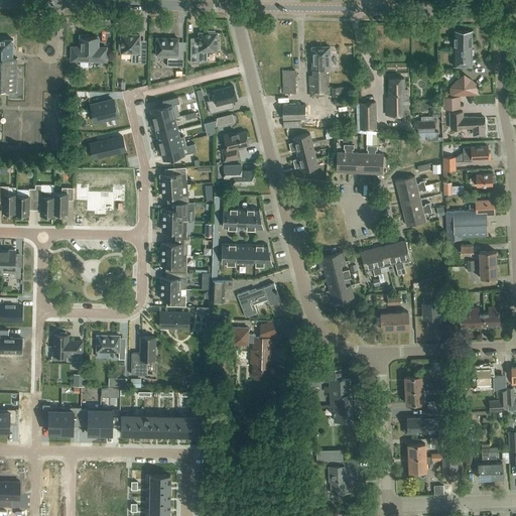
[(215,32),(215,30),(208,30),(208,32),(199,32),(199,46),(190,46),(190,62),(200,62),(200,60),(208,60),(208,50),(217,50),(217,48),(219,48),(219,41),(217,41),(217,32),(215,32)]
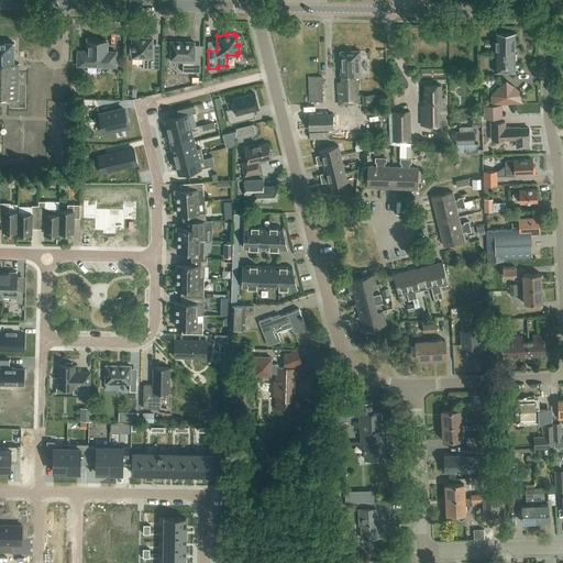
[(496,73),(515,73),(515,59),(518,59),(518,54),(516,54),(516,34),(497,33),(496,73)]
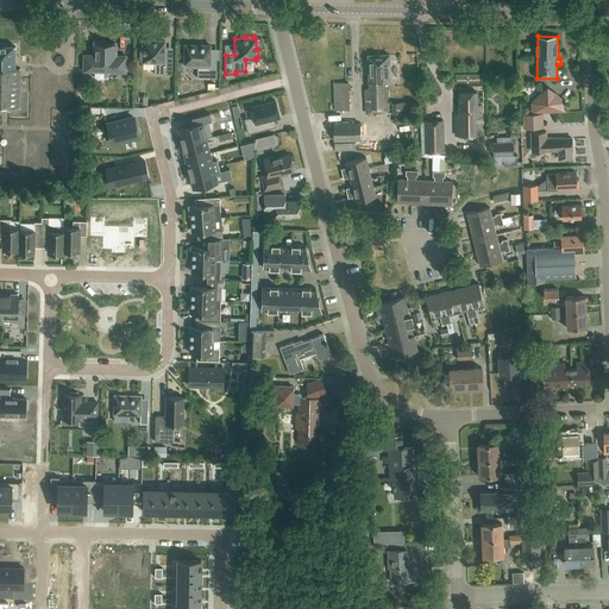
[(155,41),(155,38),(146,38),(146,41),(143,39),(143,50),(140,50),(140,58),(143,58),(143,62),(155,62),(155,74),(173,74),(173,57),(164,57),(164,41),(155,41)]
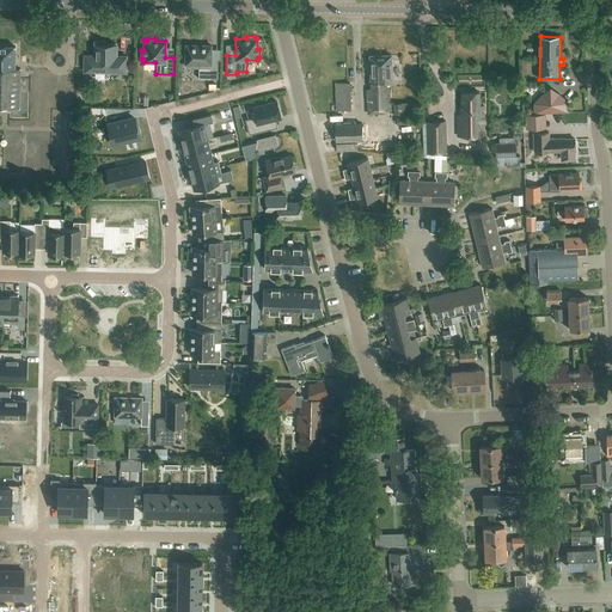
[(116,56),(117,44),(106,43),(106,42),(95,42),(95,56),(85,56),(85,71),(95,72),(105,72),(126,72),(126,57),(116,56)]
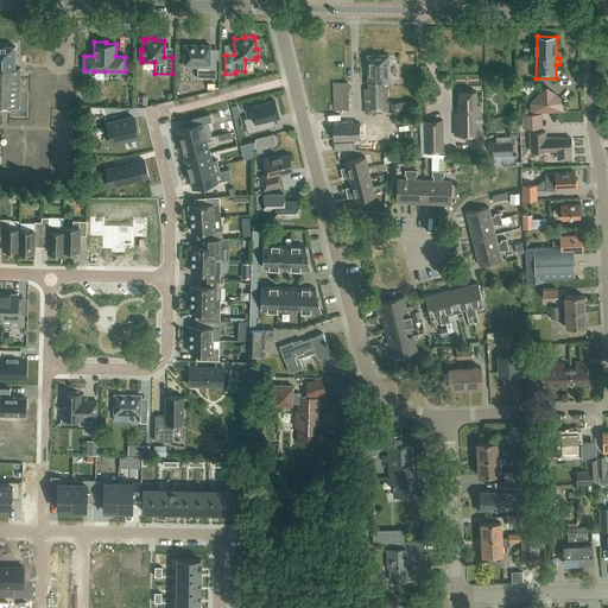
[(14,68),(16,45),(0,44),(0,106),(20,107),(20,68),(16,68),(14,68)]
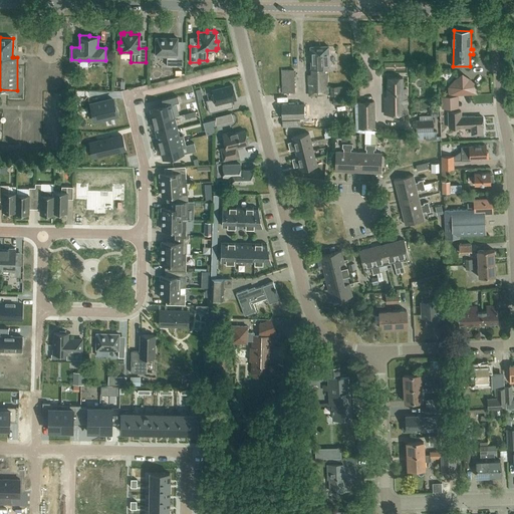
[(183,66),(183,50),(177,50),(178,38),(156,37),(156,55),(167,56),(167,66),(183,66)]
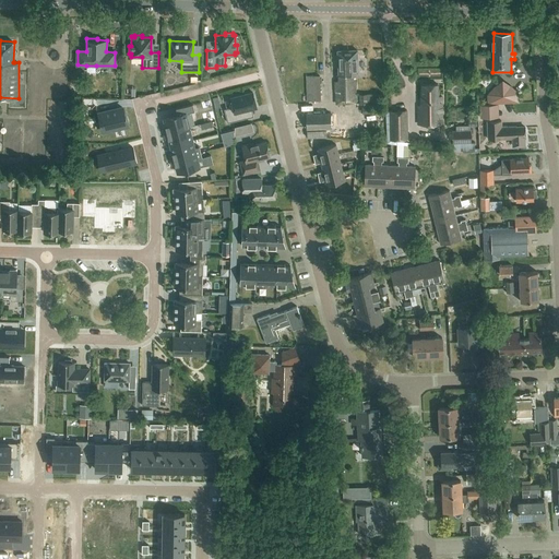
[(355,103),(354,74),(357,74),(356,49),(336,50),(337,80),(334,81),(334,92),(335,92),(335,104),(355,103)]
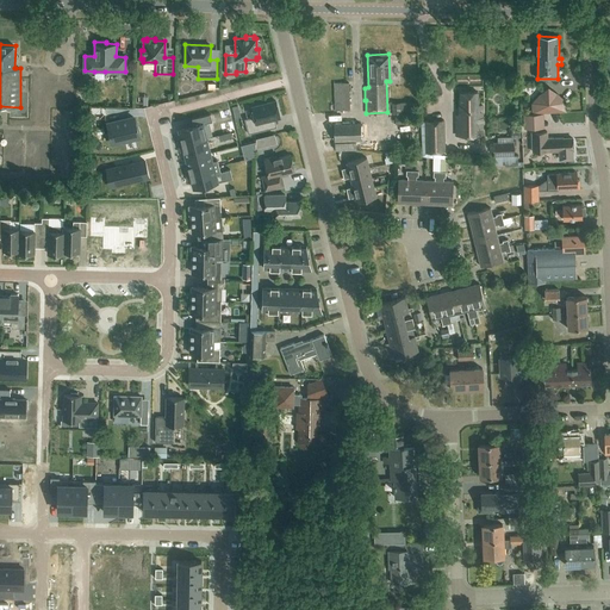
[(565,103),(548,88),(534,104),(534,112),(565,111),(565,103)]
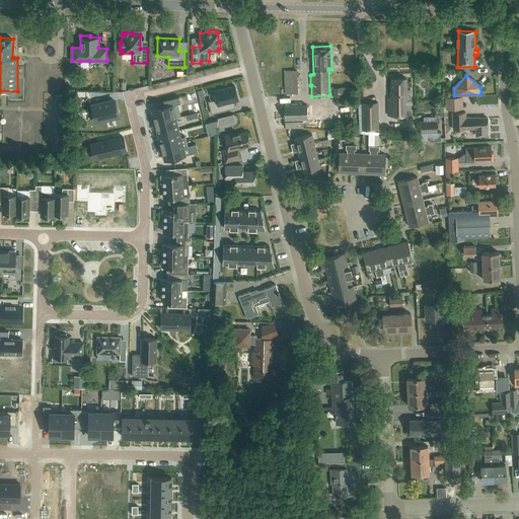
[(405,89),(405,78),(391,78),(392,97),(388,97),(388,115),(410,115),(410,89),(405,89)]
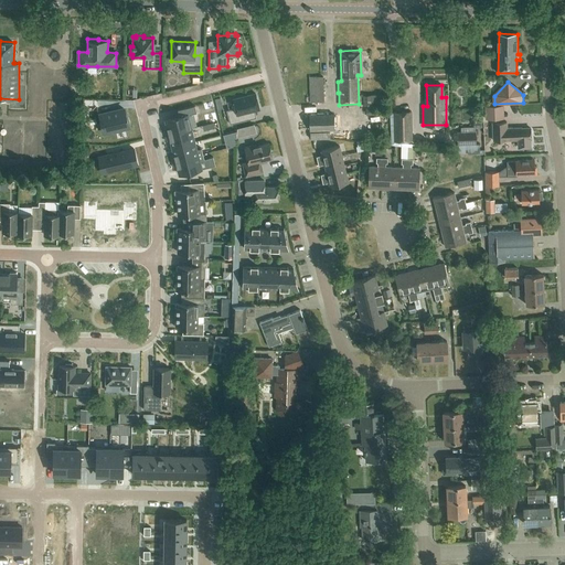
[(328,100),(328,89),(320,88),(319,100),(328,100)]
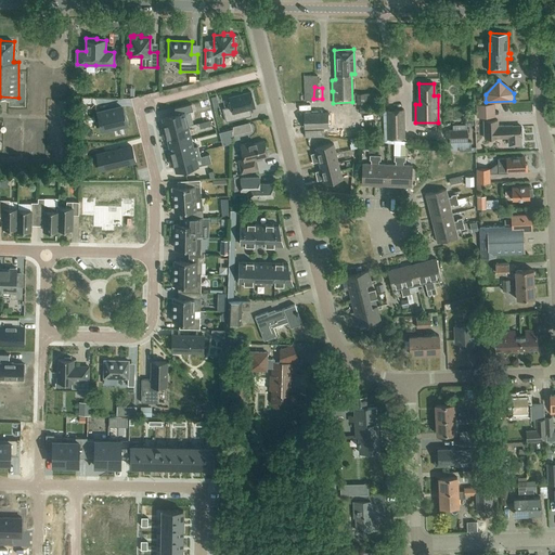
[(255,106),(252,91),(230,97),(232,105),(222,108),(227,121),(243,117),(241,110),(255,106)]
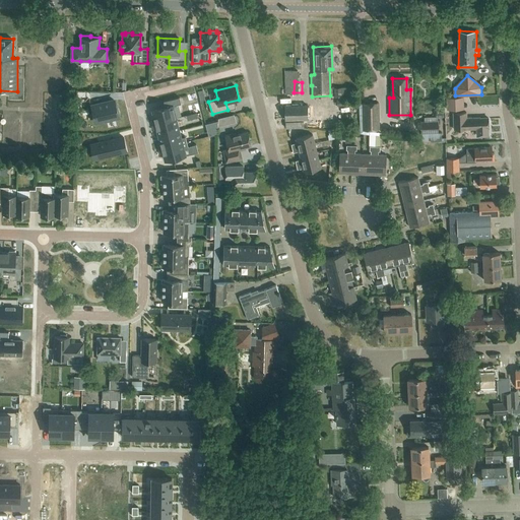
[(341,87),(336,88),(335,88),(335,98),(342,98),(342,93),(346,93),(345,87),(341,87)]
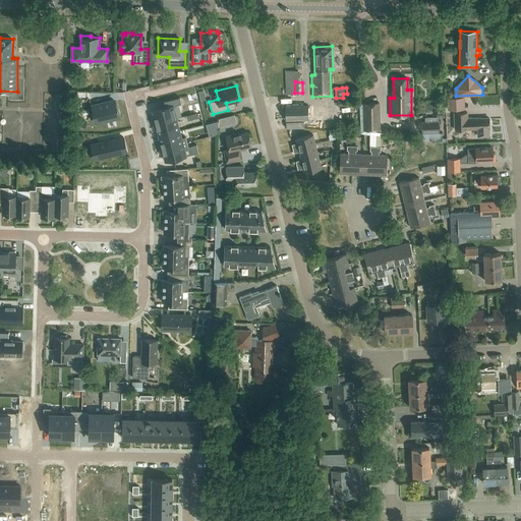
[(152,118),(154,124),(176,118),(173,105),(181,103),(180,97),(164,101),(166,107),(153,110),(155,118),(152,118)]
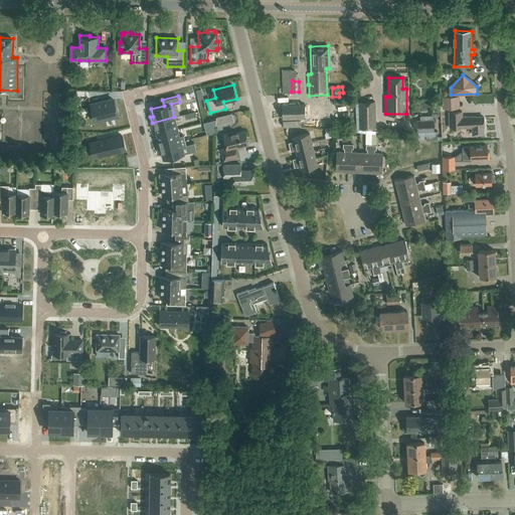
[(453,108),(453,96),(443,97),(443,109),(453,108)]
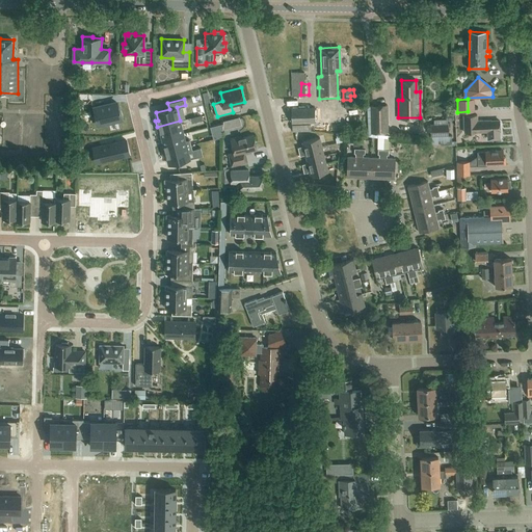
[(115,102),(90,106),(94,124),(117,120),(115,102)]
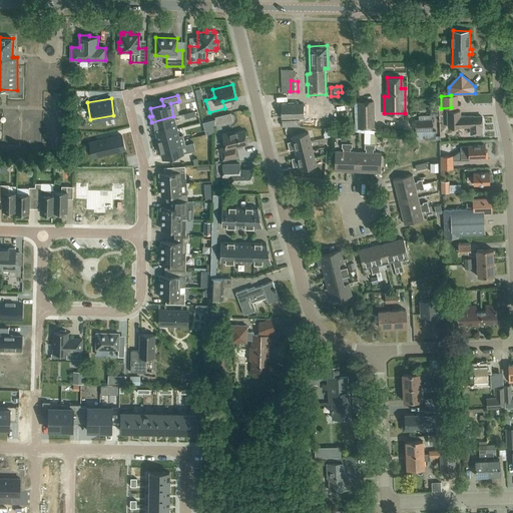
[(374,101),(359,101),(359,116),(355,117),(356,131),(361,130),(361,128),(375,127),(374,101)]
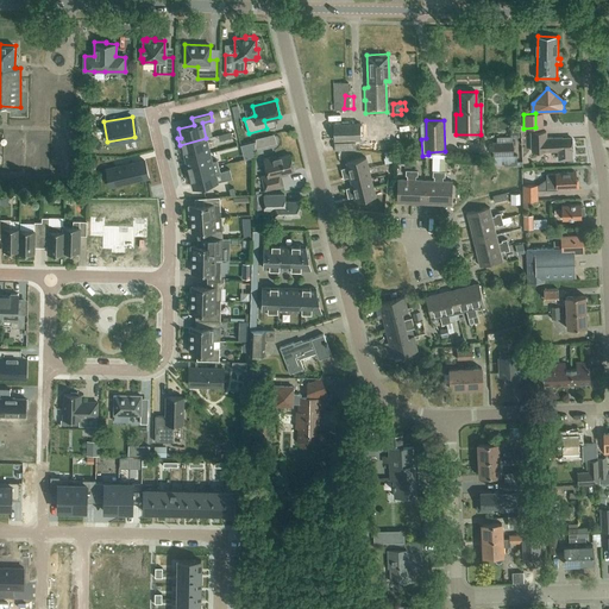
[(362,140),(360,124),(336,124),(336,140),(362,140)]
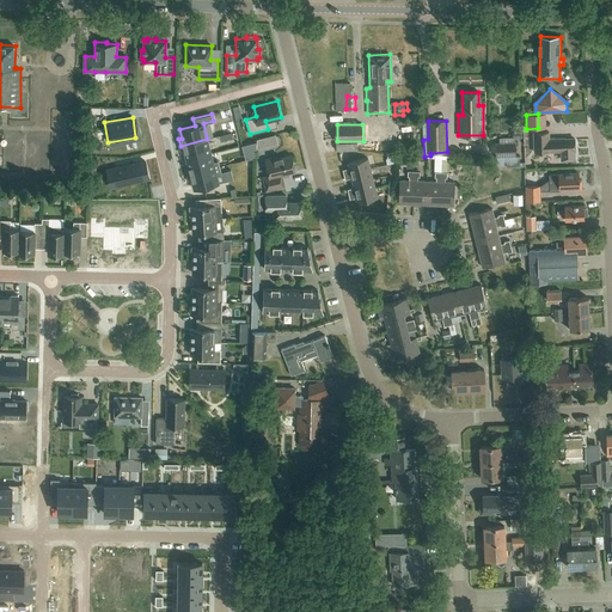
[(377,142),(386,142),(385,129),(375,129),(377,142)]
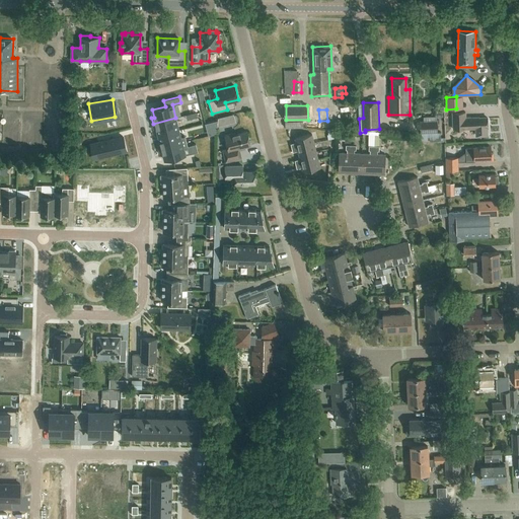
[(452,113),(453,114),(454,129),(468,129),(478,129),(478,135),(488,135),(487,127),(488,127),(488,118),(479,118),(479,117),(466,118),(466,112),(452,113)]
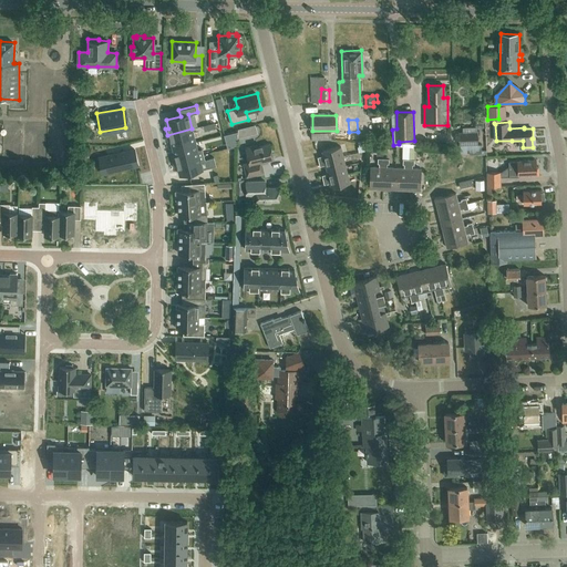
[(247,137),(245,127),(238,130),(237,140),(247,137)]
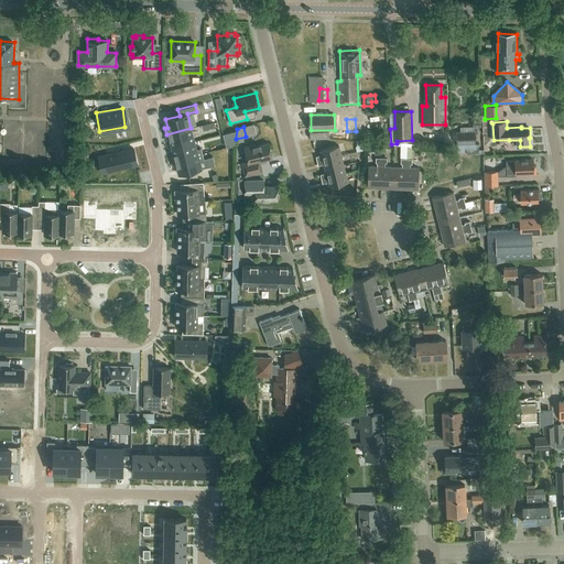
[(194,141),(191,128),(166,134),(167,140),(171,139),(173,147),(194,141)]
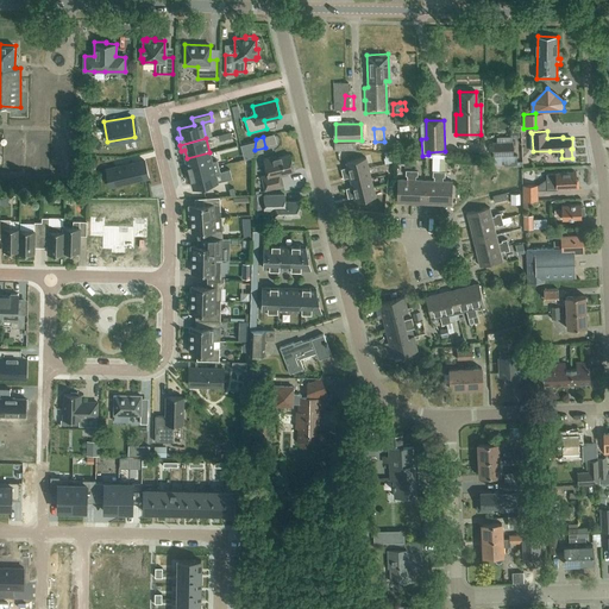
[(494,165),(495,165),(504,165),(506,167),(514,167),(523,167),(523,162),(519,162),(518,155),(514,155),(514,140),(493,142),(494,165)]
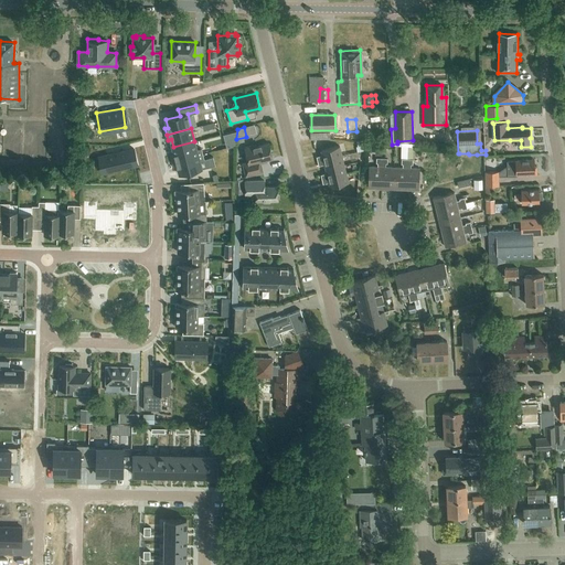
[(228,148),(235,146),(236,131),(225,134),(228,148)]
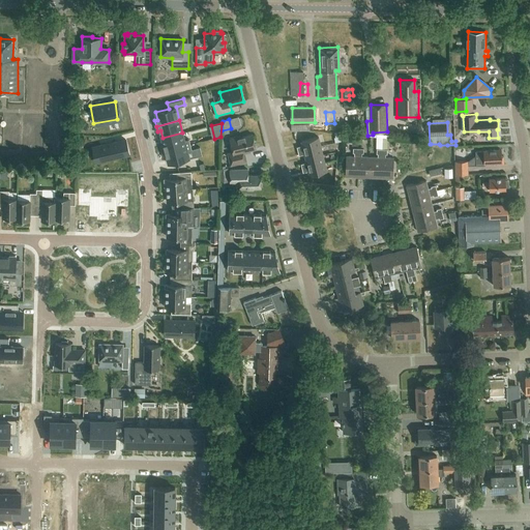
[(122,126),(127,146),(133,145),(127,125),(122,126)]
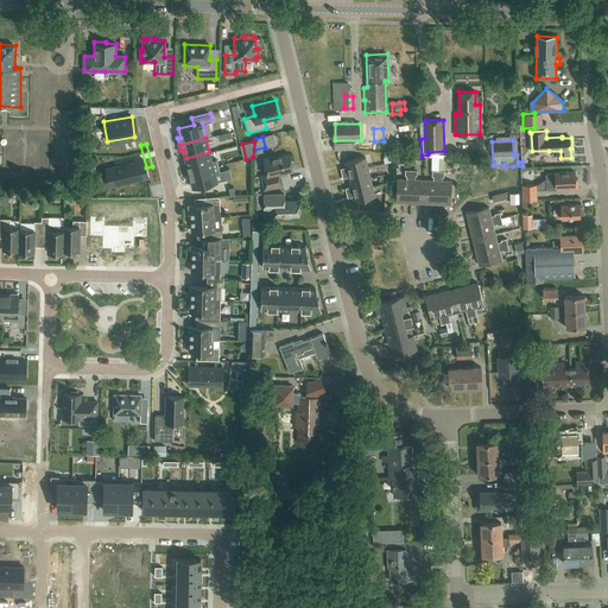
[(213,166),(209,152),(187,158),(188,166),(185,168),(187,173),(213,166)]
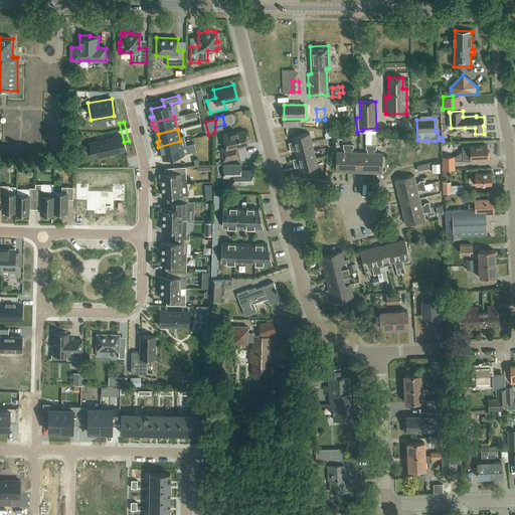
[(248,144),(244,130),(233,133),(232,131),(222,134),(225,147),(220,149),(223,160),(239,156),(236,147),(248,144)]
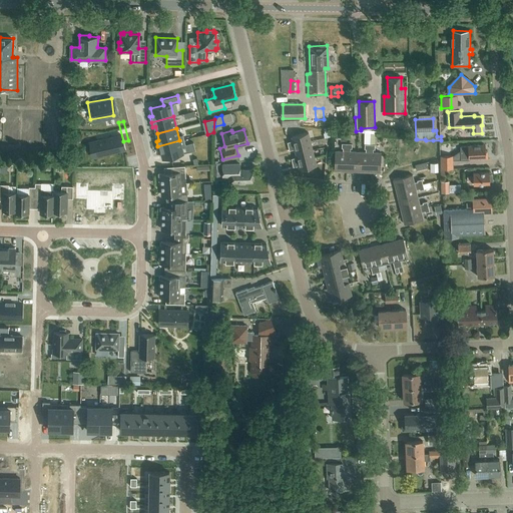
[(288,145),(310,140),(308,132),(291,136),(293,140),(287,142),(288,145)]
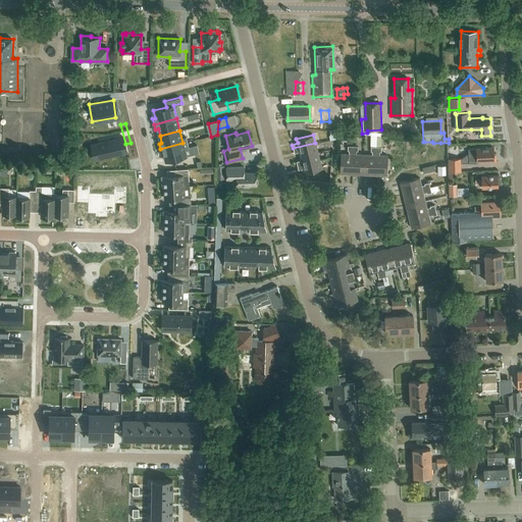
[(92,145),(95,160),(127,152),(123,137),(92,145)]
